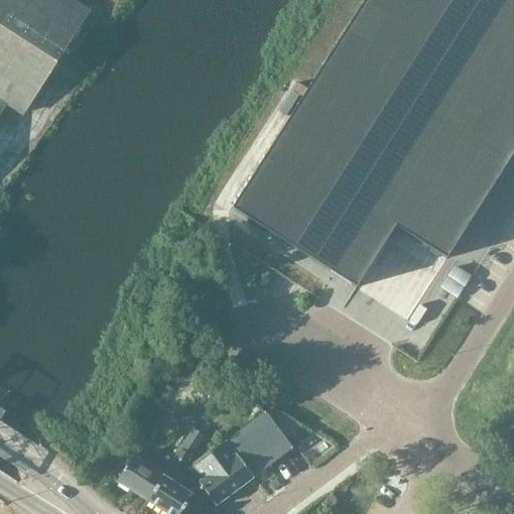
[(0,0),(0,114),(7,103),(21,111),(23,113),(88,10),(71,0),(0,0)]
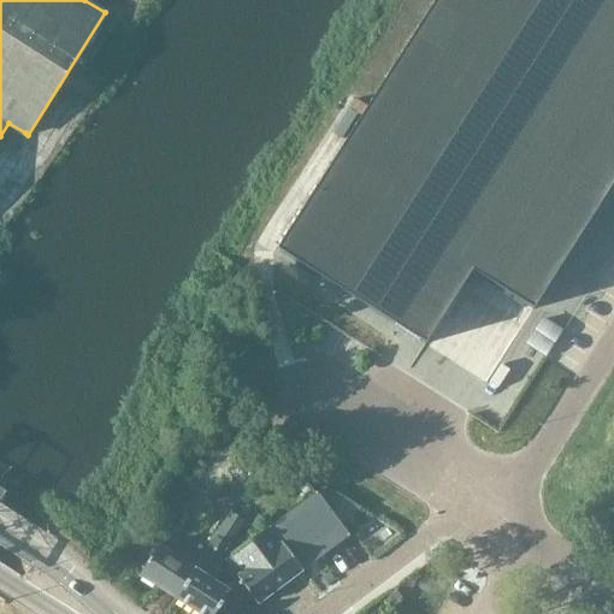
[(435,0),(278,247),(426,342),(473,269),(535,308),(613,182),(613,0),(435,0)]
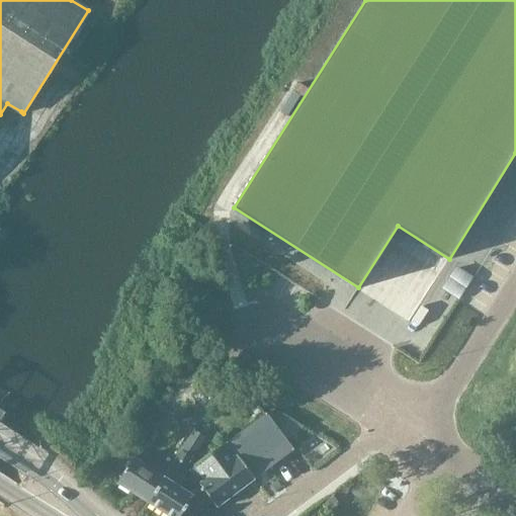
[(395,271),(373,296),(397,316),(418,289),(395,271)]
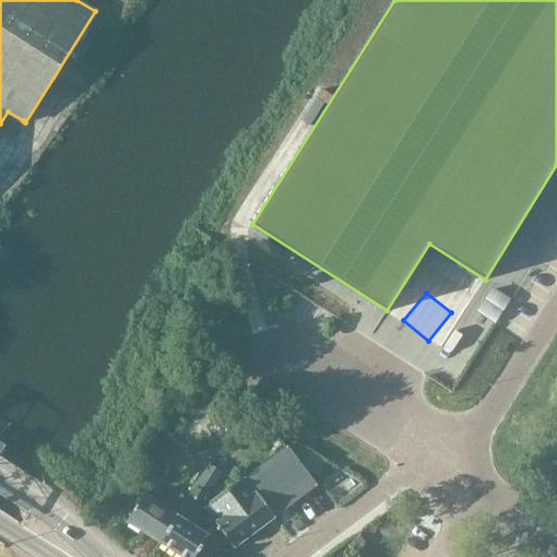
[(205,533),(209,554),(229,537),(234,545),(272,516),(317,483),(286,442),(204,505),(218,523),(205,533)]
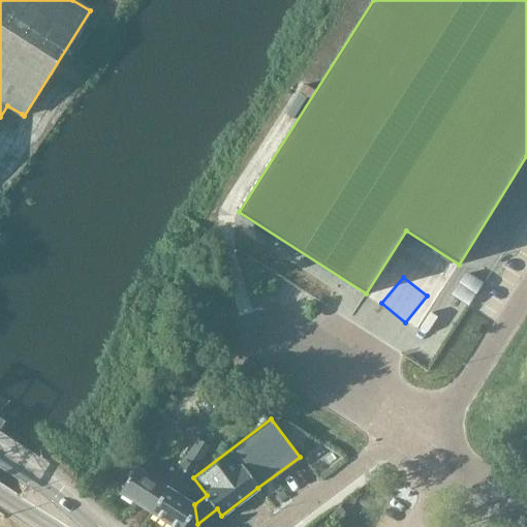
[(168,488),(153,513),(176,526),(182,526),(188,518),(197,524),(194,504),(184,497),(192,485),(188,482),(212,444),(199,437),(174,476),(175,476),(167,488),(168,488)]
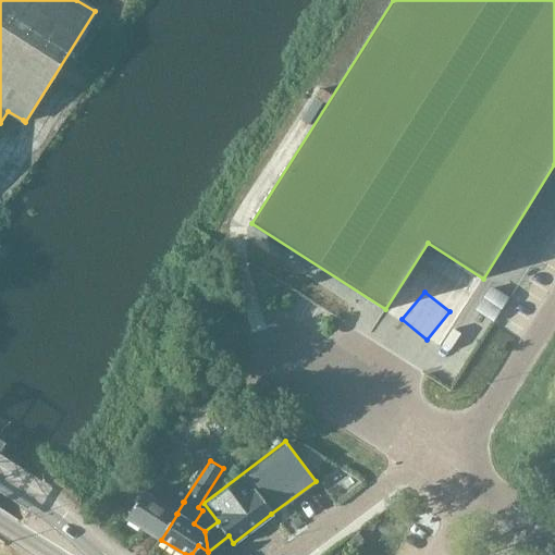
[(127,518),(161,540),(177,514),(176,514),(144,492),(127,518)]
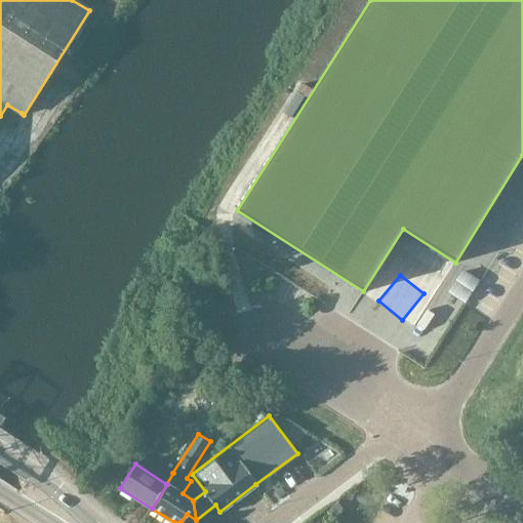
[(338,501),(329,510),(335,516),(344,508),(338,501)]
